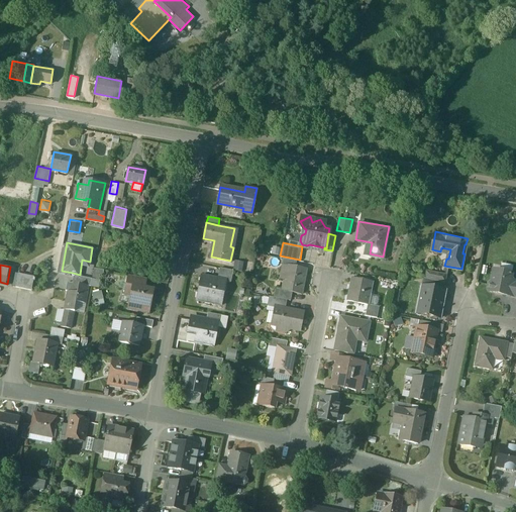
[(307,268),(291,265),(288,278),(285,278),(283,288),(293,290),(302,292),(307,268)]
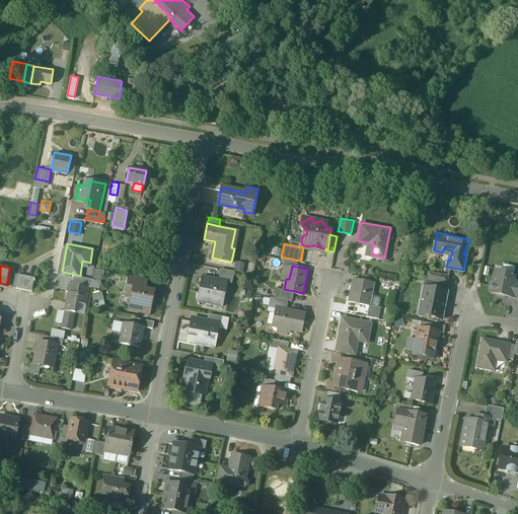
[(234,270),(221,267),(219,278),(227,280),(232,281),(234,270)]
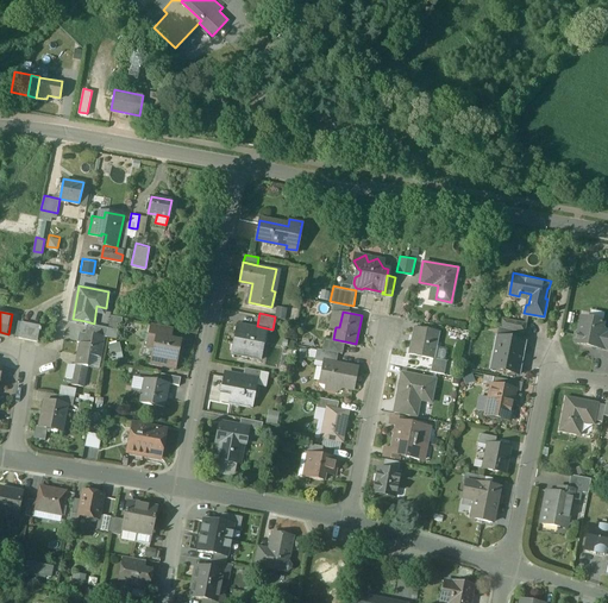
[(525,321),(502,316),(501,325),(524,330),(525,321)]
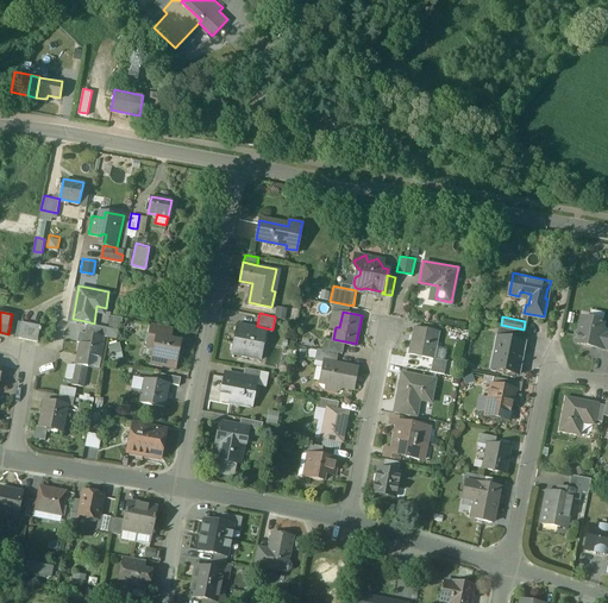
[(602,319),(589,316),(588,321),(581,320),(580,330),(576,332),(575,338),(577,340),(597,345),(601,327),(602,319)]
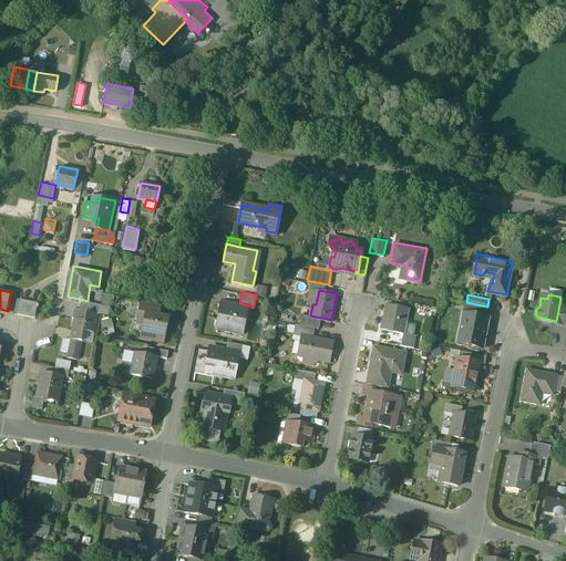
[(38,301),(20,298),(18,313),(35,317),(37,307),(39,307),(39,304),(38,304),(38,301)]
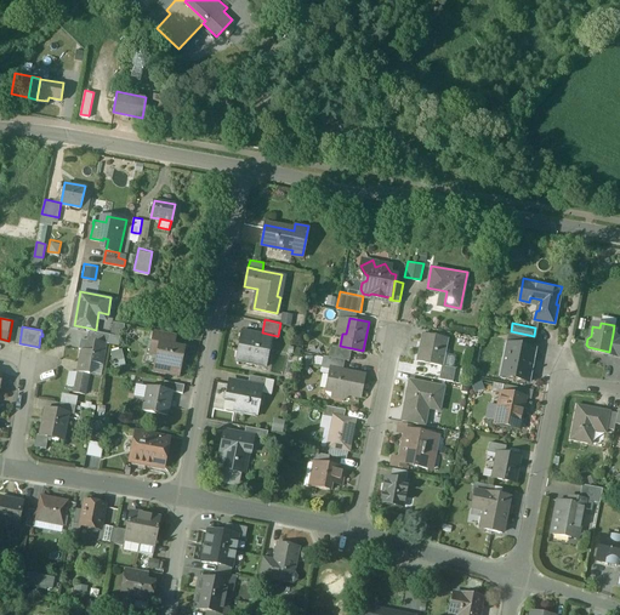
[(86,336),(80,336),(78,347),(83,348),(94,351),(96,340),(106,342),(109,342),(111,332),(96,330),(87,328),(86,336)]
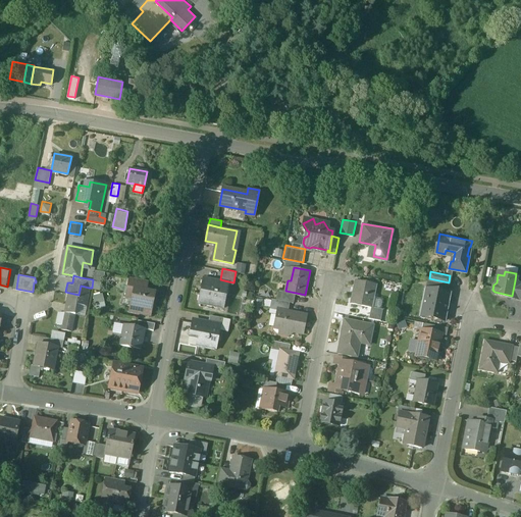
[(149,279),(131,276),(128,287),(135,289),(135,288),(147,290),(149,279)]
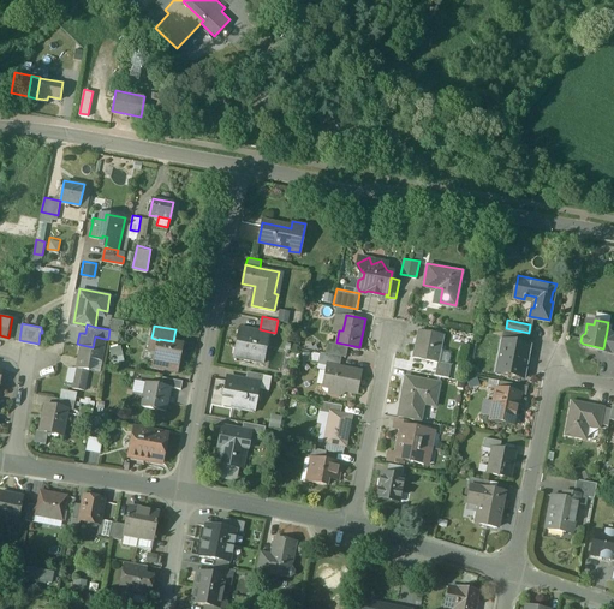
[(260,329),(239,326),(233,356),(263,362),(269,332),(260,329)]
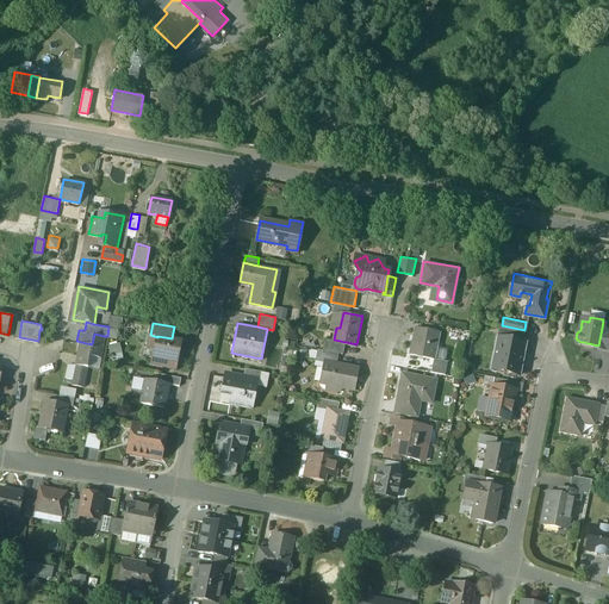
[(502,325),(499,325),(497,335),(522,340),(524,330),(502,325)]
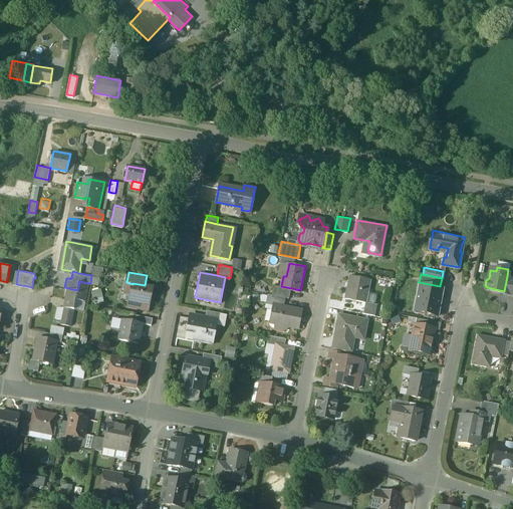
[(369,279),(350,275),(345,297),(365,301),(369,279)]
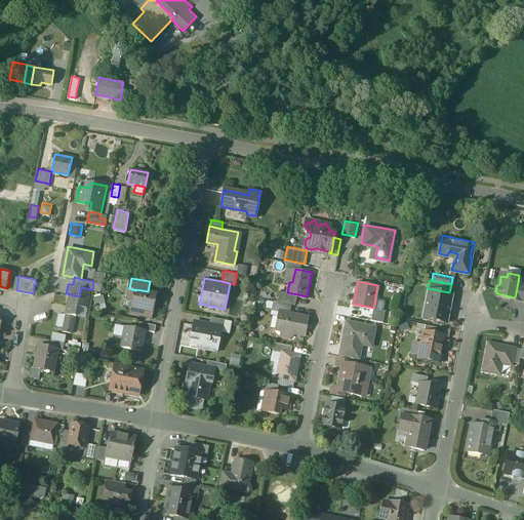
[(523,283),(518,282),(515,297),(518,297),(523,298),(523,283)]
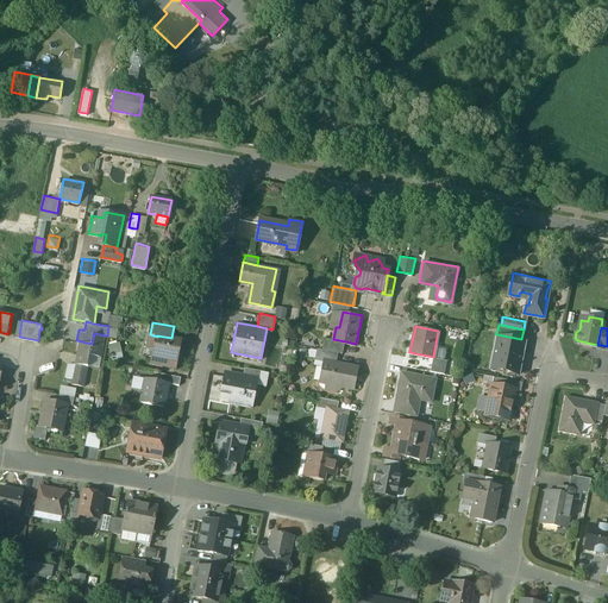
[(104,335),(94,333),(92,344),(81,341),(79,351),(91,353),(100,356),(104,335)]
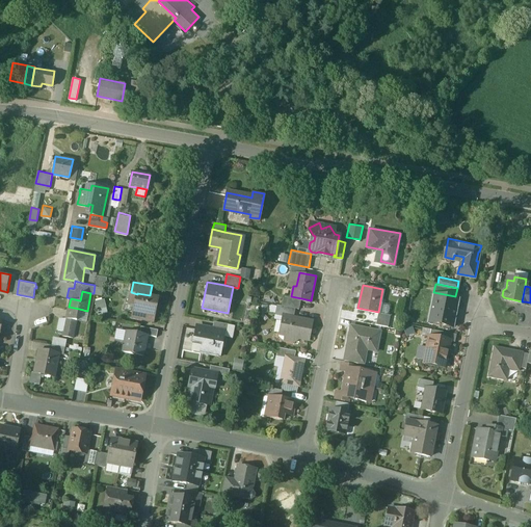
[(455,296),(433,292),(431,302),(435,304),(432,320),(453,324),(458,297),(455,296)]
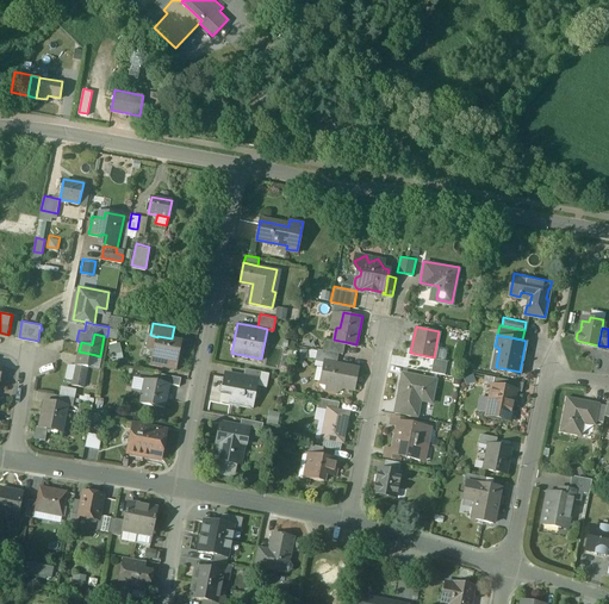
[(172,338),(157,336),(157,337),(155,348),(151,362),(175,367),(181,341),(172,338)]
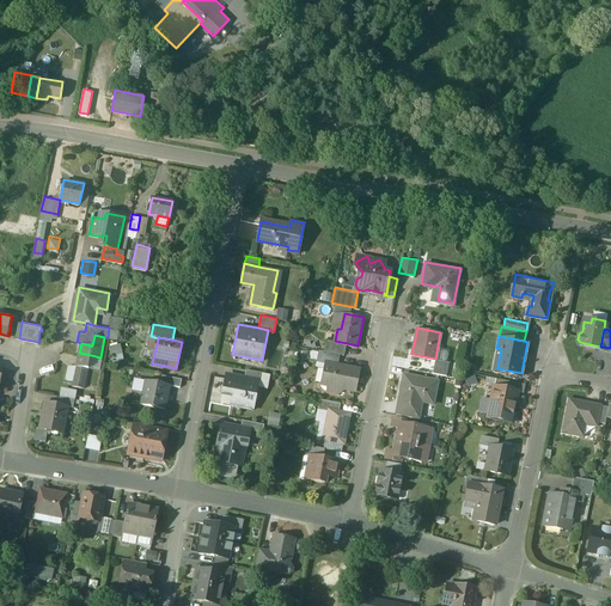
[(335,341),(327,340),(324,350),(340,353),(344,354),(347,343),(335,341)]
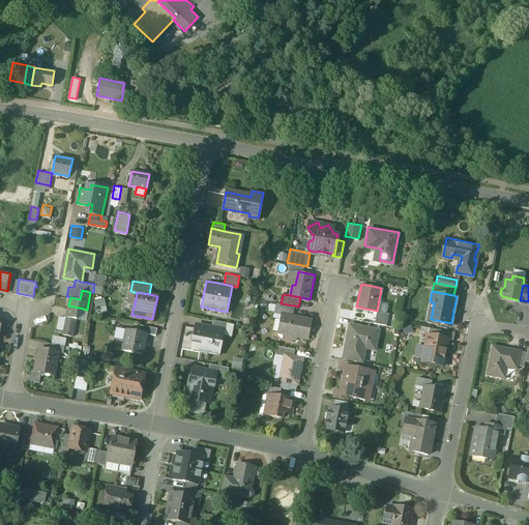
[(95,307),(106,304),(104,295),(94,297),(95,307)]
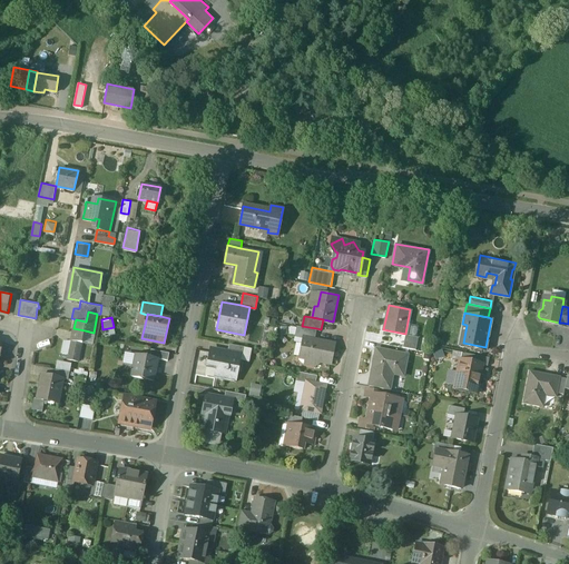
[(415,334),(418,323),(409,322),(406,332),(415,334)]
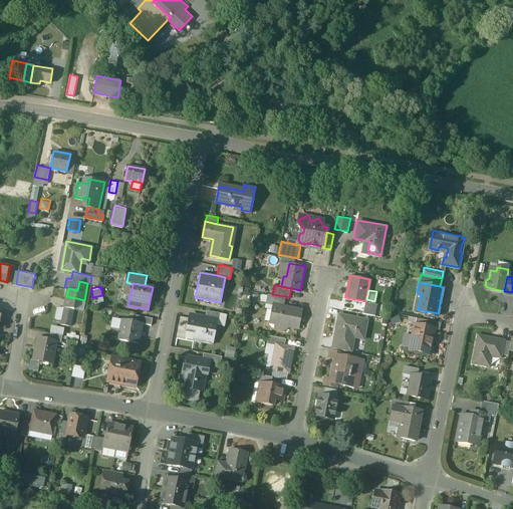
[(272,294),(268,293),(266,303),(273,304),(274,301),(284,303),(285,296),(272,294)]
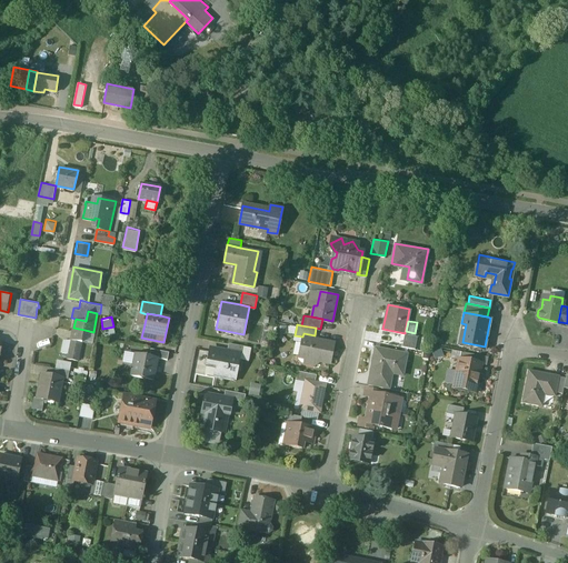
[(85,330),(73,328),(71,339),(82,341),(85,330)]
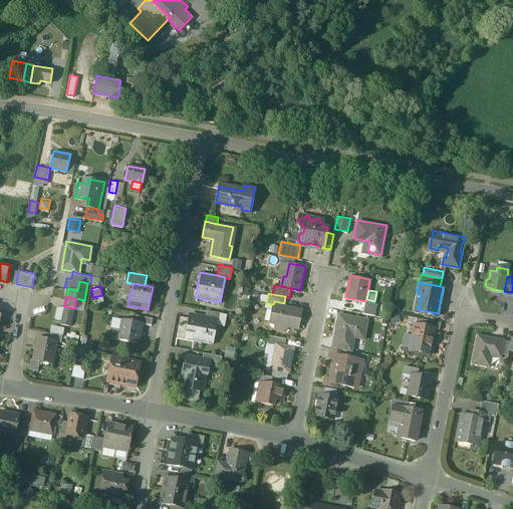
[(284,303),(274,301),(273,304),(270,321),(280,323),(284,328),(290,325),(298,326),(301,309),(284,305),(284,303)]
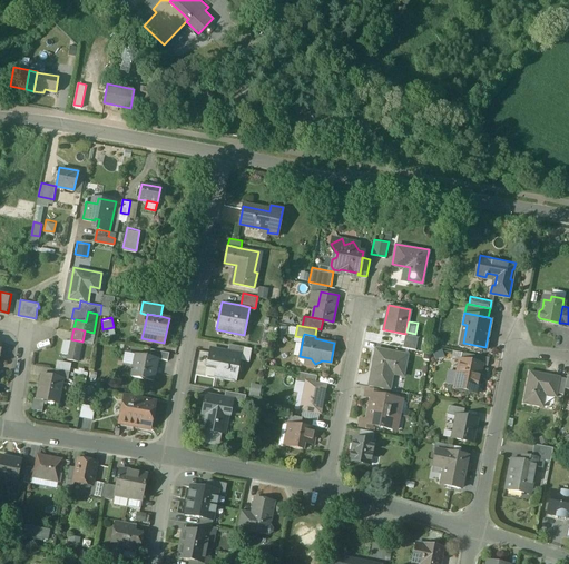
[(418,336),(405,334),(403,345),(415,348),(418,336)]
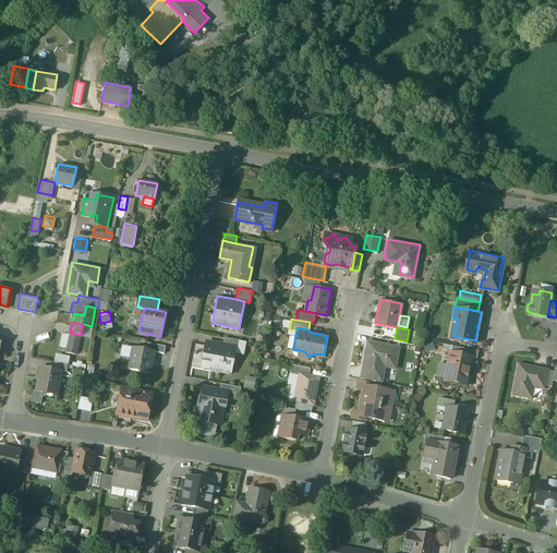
[(81,335),(70,333),(67,351),(79,353),(80,350),(77,350),(81,335)]
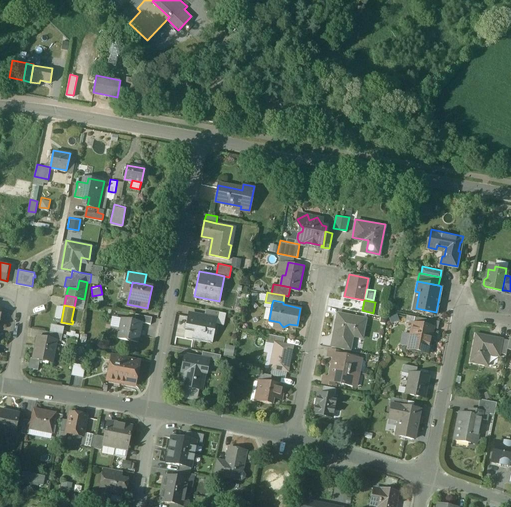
[(219,311),(206,308),(204,315),(217,317),(217,318),(218,318),(219,311)]
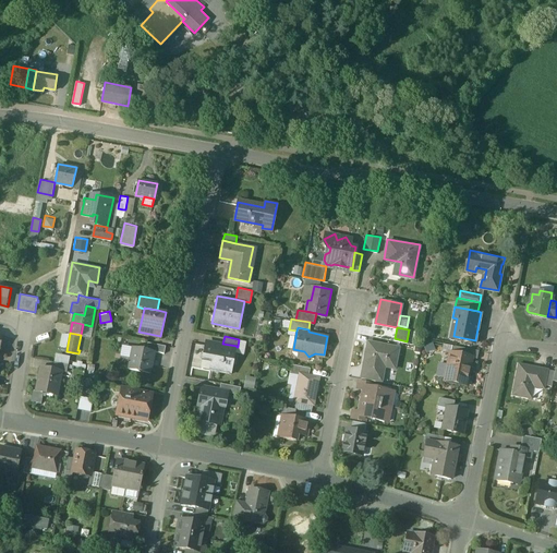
[(398,347),(368,340),(363,368),(377,370),(377,371),(383,372),(384,364),(394,367),(398,347)]
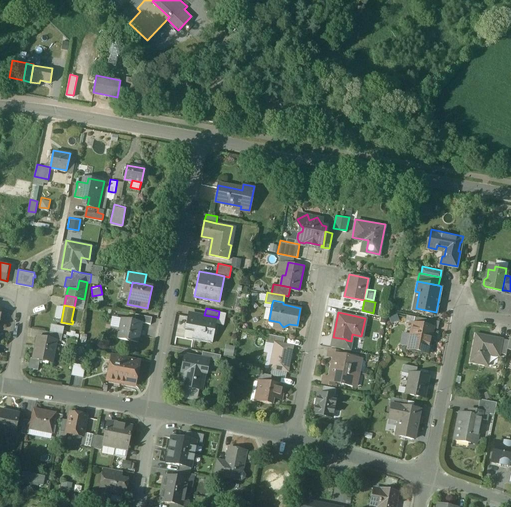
[(152,316),(135,313),(134,320),(142,322),(150,323),(152,316)]
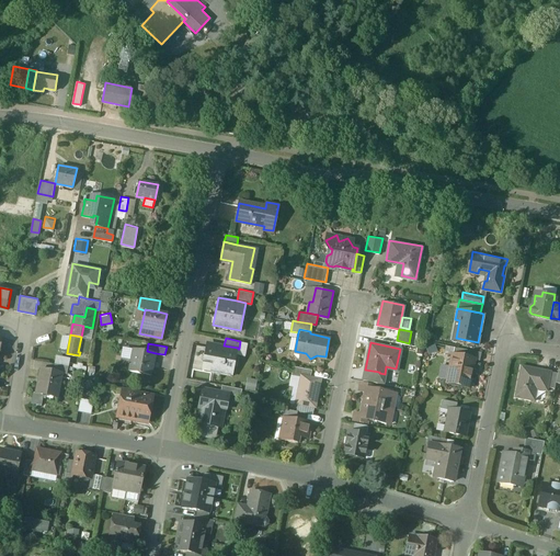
[(224,345),(224,347),(206,343),(203,360),(213,362),(210,371),(232,375),(238,349),(238,348),(224,345)]
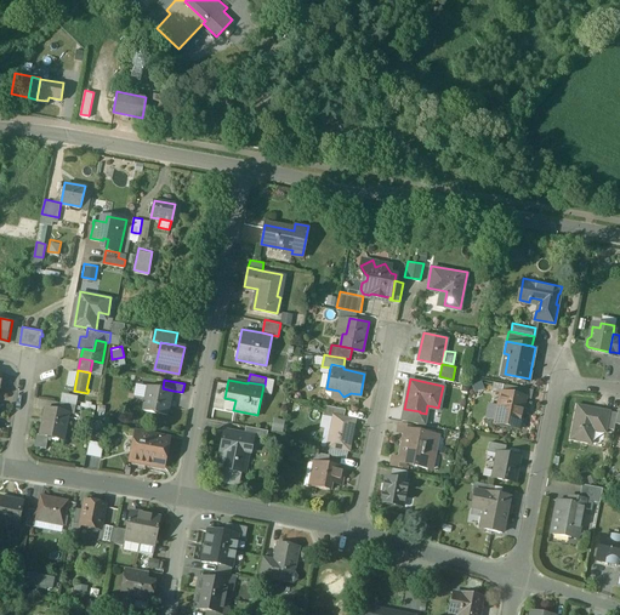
[(533,388),(506,382),(505,391),(525,394),(525,396),(530,397),(533,388)]
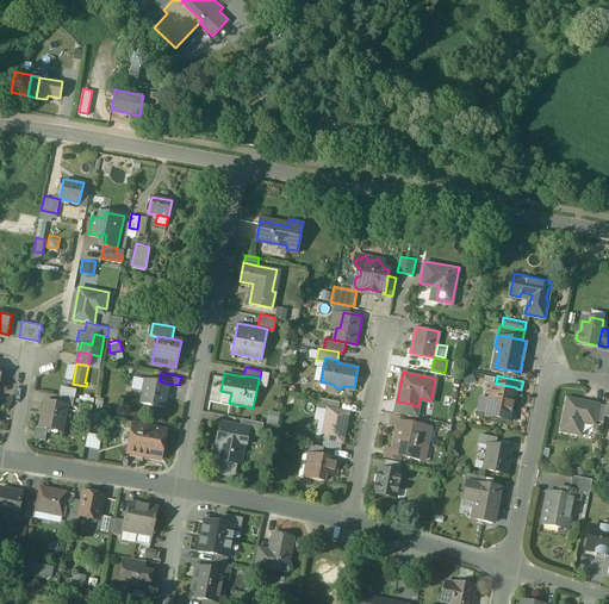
[(160,381),(145,378),(141,402),(165,406),(169,384),(160,381)]
